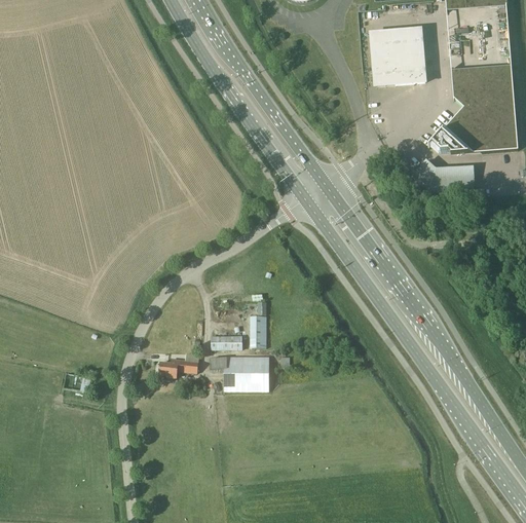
[(445,0),(446,8),(505,3),(505,0),(445,0)]
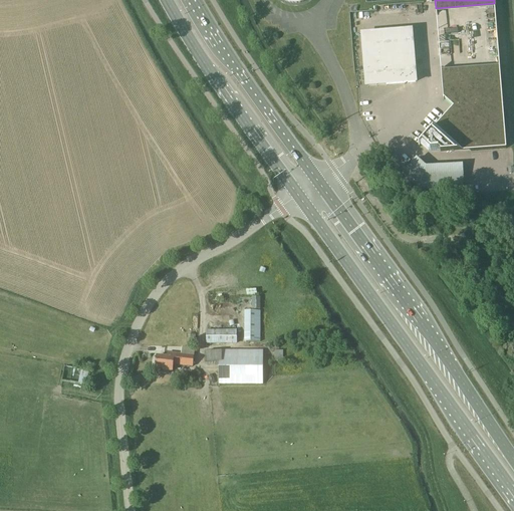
[(416,80),(412,29),(361,33),(365,84),(416,80)]
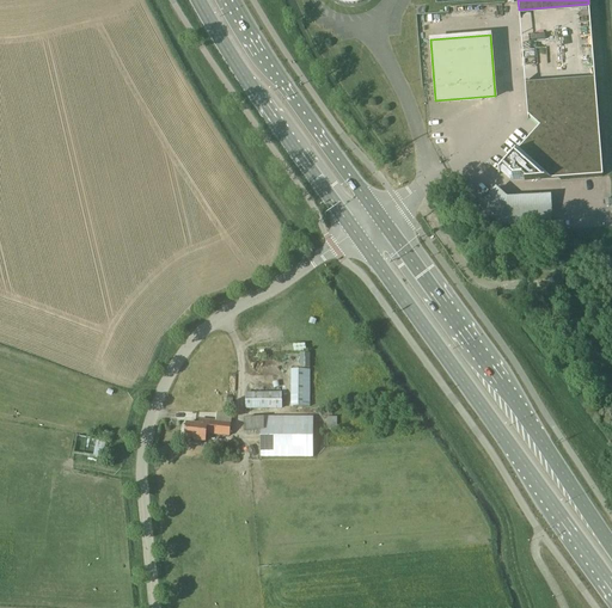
[(603,173),(595,83),(525,88),(527,111),(540,123),(501,166),(513,176),(520,176),(525,180),(603,173)]
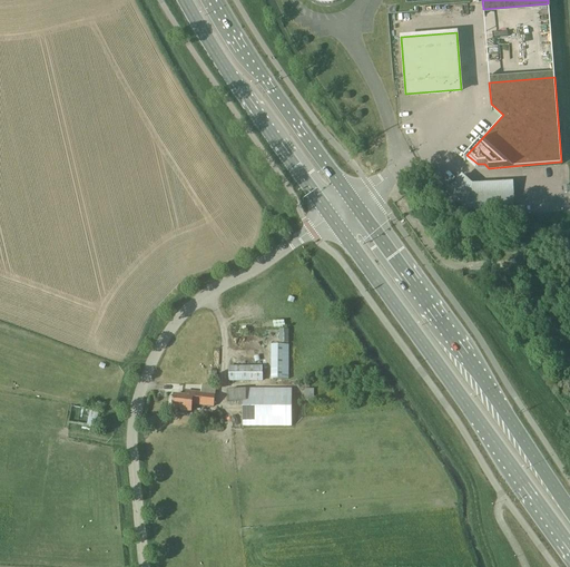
[(474,184),(469,182),(460,174),(445,191),(463,206),(513,203),(512,182),(474,184)]
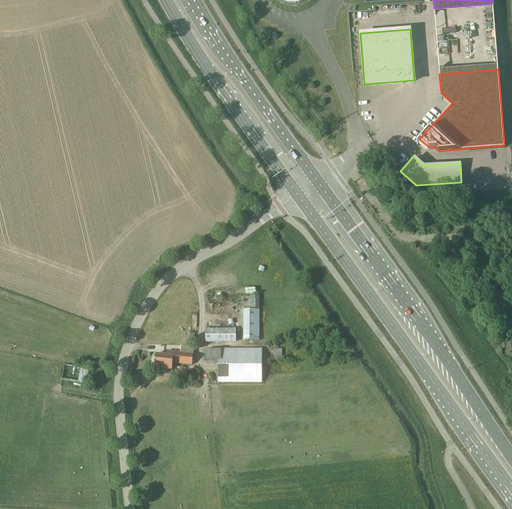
[(260,338),(259,307),(243,307),(243,338),(260,338)]
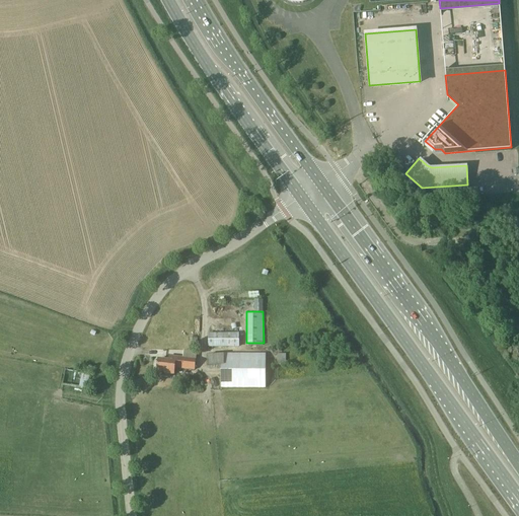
[(239,330),(208,330),(208,345),(238,346),(239,330)]
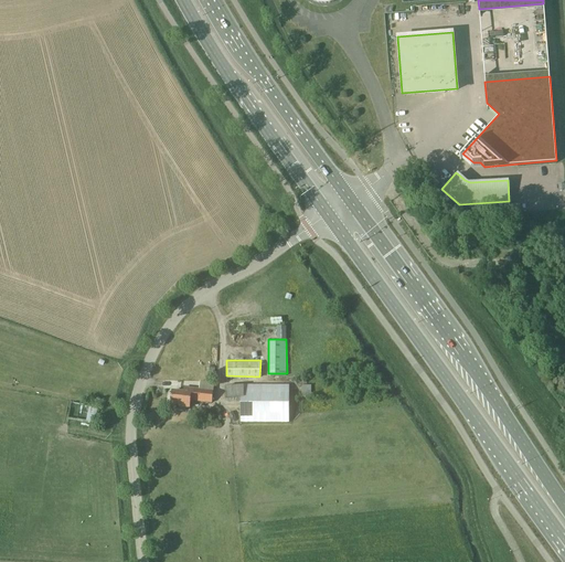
[(172,390),(171,402),(179,403),(179,404),(190,405),(190,399),(191,399),(191,398),(212,400),(212,394),(214,381),(200,379),(200,380),(199,388),(183,385),(183,390),(172,389),(172,390)]
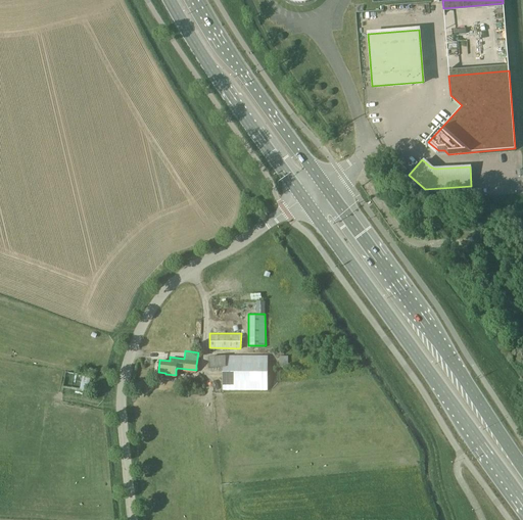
[(223,356),(208,356),(208,368),(223,367),(222,389),(268,389),(268,355),(223,353),(223,356)]
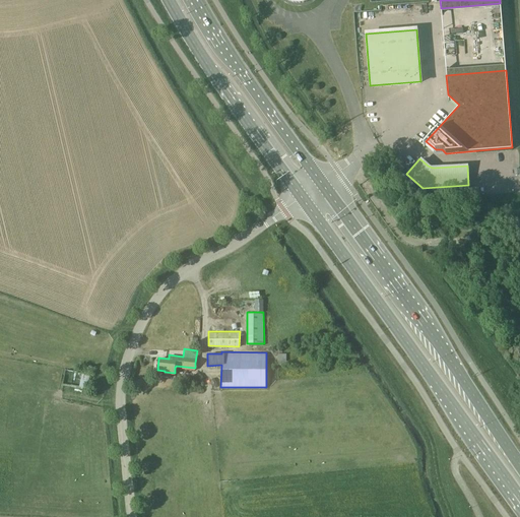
[(277,353),(277,363),(286,363),(286,352),(277,353)]
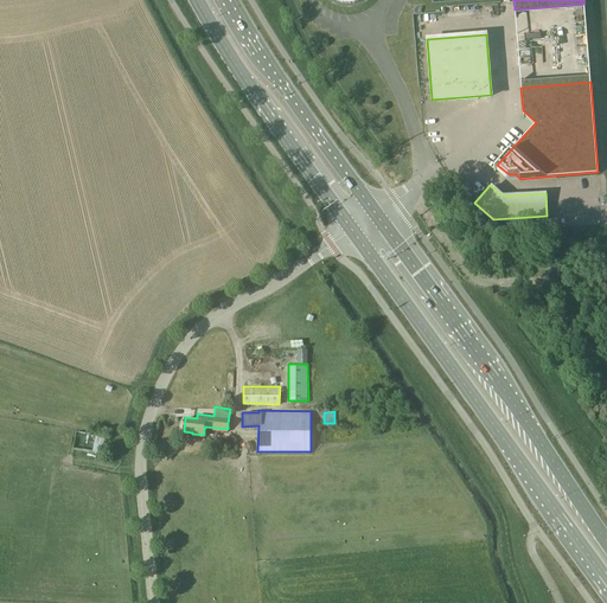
[(80,427),(75,446),(103,451),(107,434),(80,427)]
